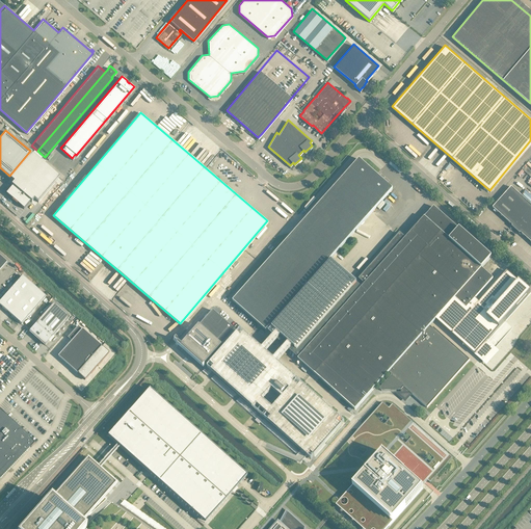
[(6,190),(5,191),(14,199),(17,202),(23,207),(30,199),(31,200),(33,196),(37,200),(44,191),(58,175),(30,151),(9,176),(14,179),(10,183),(11,183),(6,190)]
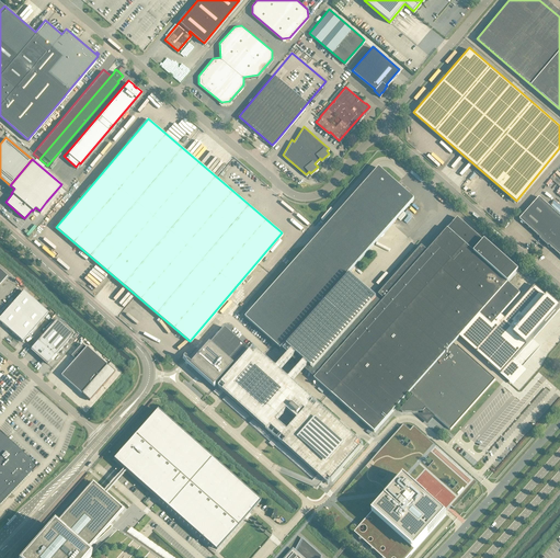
[(280,346),(341,277),(413,197),(378,166),(244,315),(280,346)]
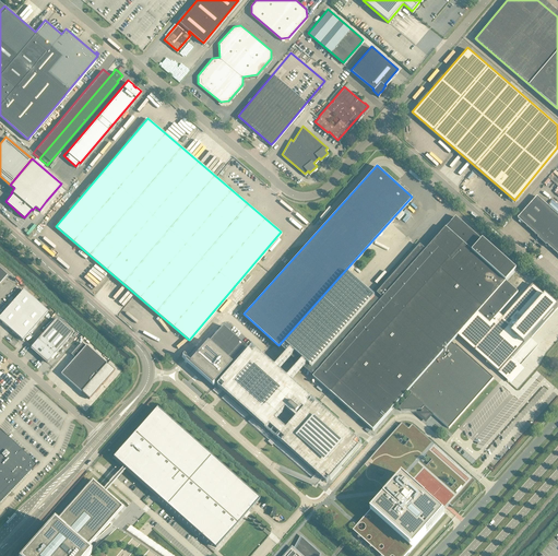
[(557,213),(536,194),(517,215),(557,252),(557,213)]
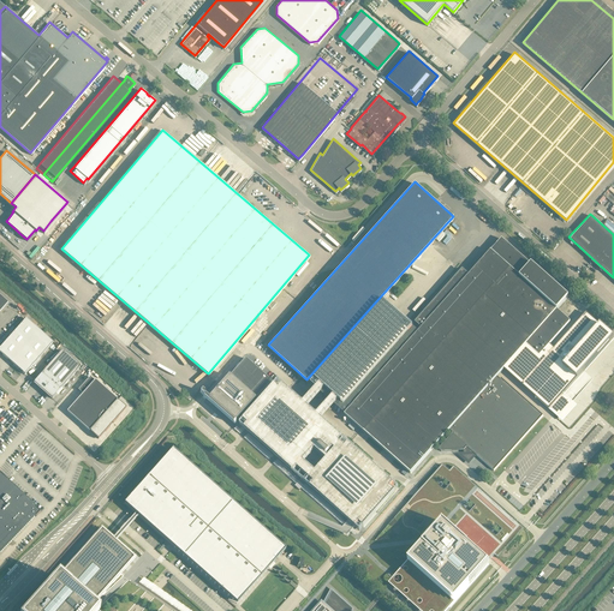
[(335,396),(332,401),(344,412),(363,429),(410,471),(429,448),(434,443),(448,426),(452,430),(451,431),(437,445),(440,449),(463,447),(463,450),(455,450),(468,461),(475,453),(493,468),(542,413),(500,375),(499,376),(495,373),(502,366),(556,414),(571,399),(562,390),(613,335),(585,310),(549,351),(544,346),(568,319),(555,307),(566,294),(501,237),(470,270),(468,273),(462,267),(453,276),(451,275),(425,303),(427,304),(412,319),(419,327),(418,329),(411,323),(341,401),(335,396)]
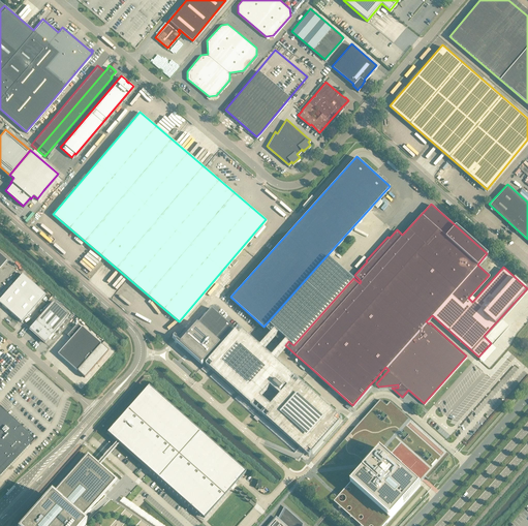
[(0,302),(21,319),(44,292),(22,272),(0,296),(0,302)]
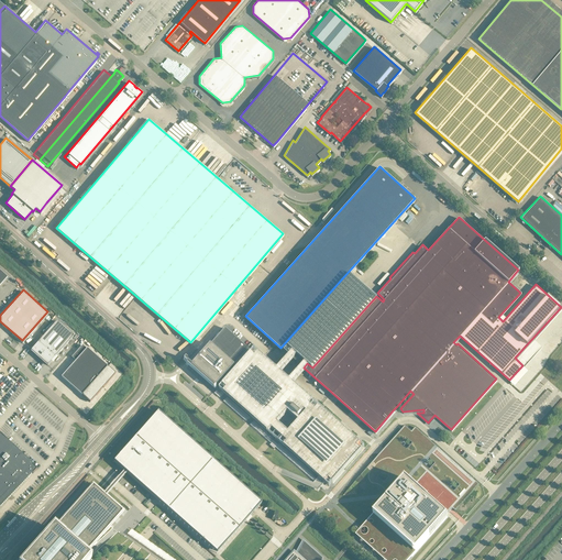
[(56,319),(30,348),(46,363),(73,333),(56,319)]
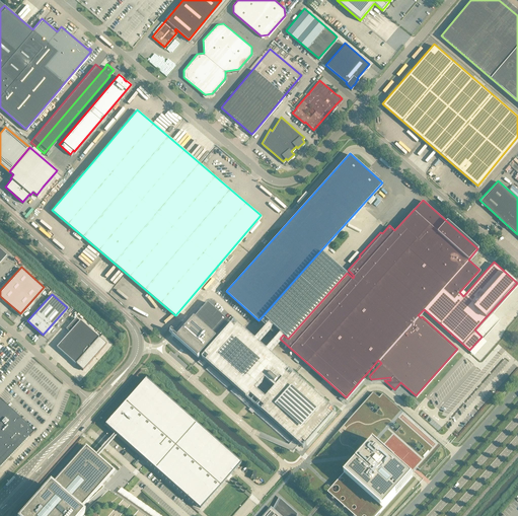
[(200,355),(229,320),(208,301),(177,335),(200,355)]
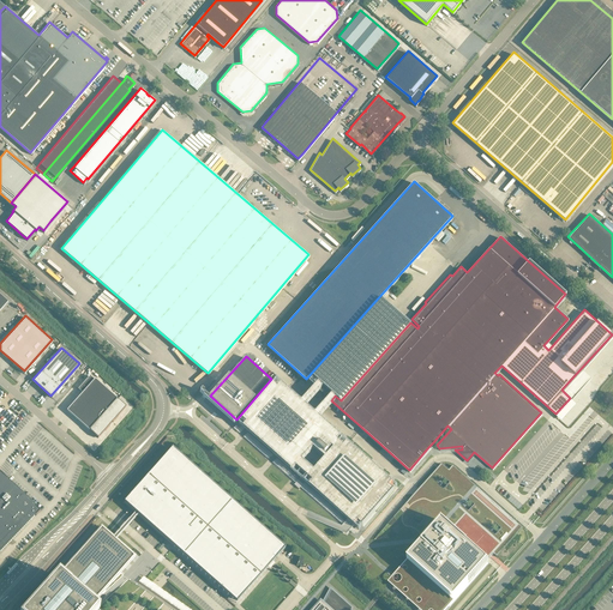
[(116,397),(94,376),(94,378),(89,373),(77,386),(82,391),(66,408),(88,428),(89,428),(97,435),(104,427),(104,428),(109,422),(112,418),(112,420),(118,412),(124,405),(115,397),(116,397)]
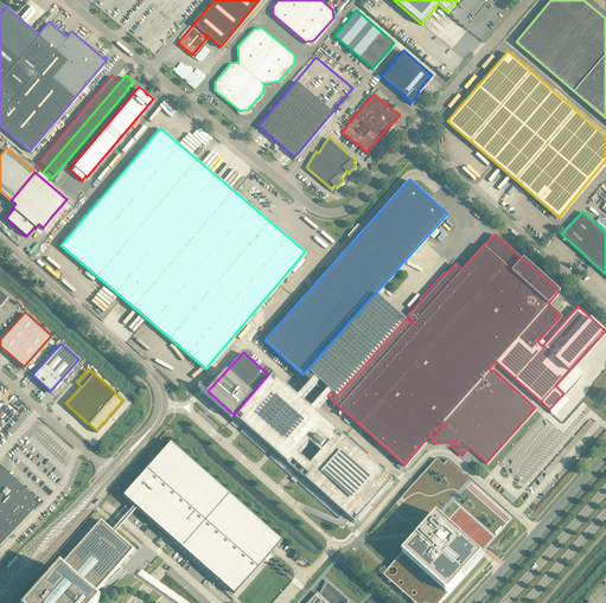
[(552,450),(556,444),(552,440),(544,437),(542,428),(537,429),(537,425),(534,425),(530,423),(511,446),(515,447),(514,454),(516,453),(516,456),(521,457),(518,461),(518,463),(523,464),(522,468),(523,469),(525,468),(533,470),(536,468),(541,467),(542,464),(537,462),(547,461),(546,457),(549,453),(550,453),(552,450)]
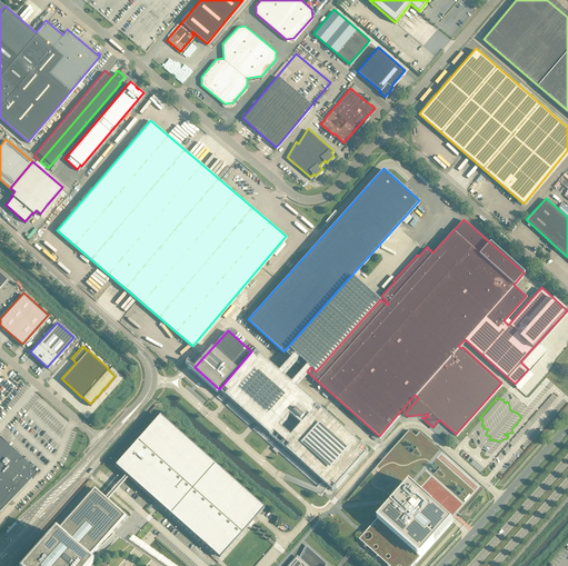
[(259,503),(176,428),(159,414),(126,452),(115,464),(131,478),(130,478),(160,505),(161,504),(218,554),(243,526),(255,514),(256,515),(263,506),(259,503)]
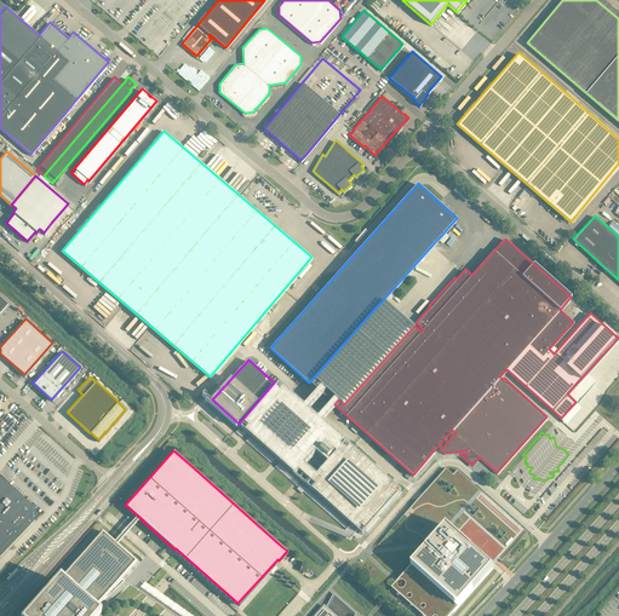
[(0,553),(34,517),(35,518),(40,513),(35,508),(35,510),(6,482),(0,488),(0,553)]
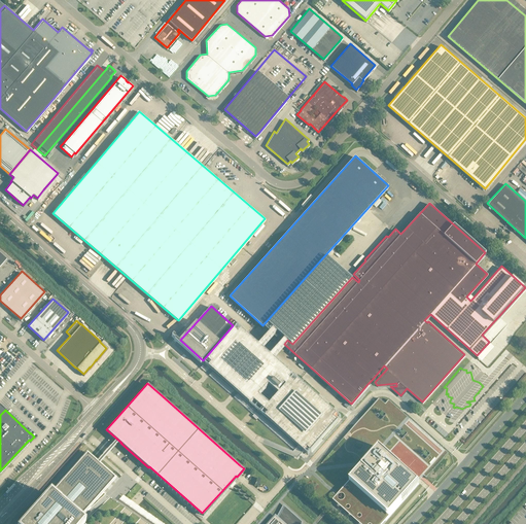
[(427,412),(422,417),(444,438),(449,432),(427,412)]
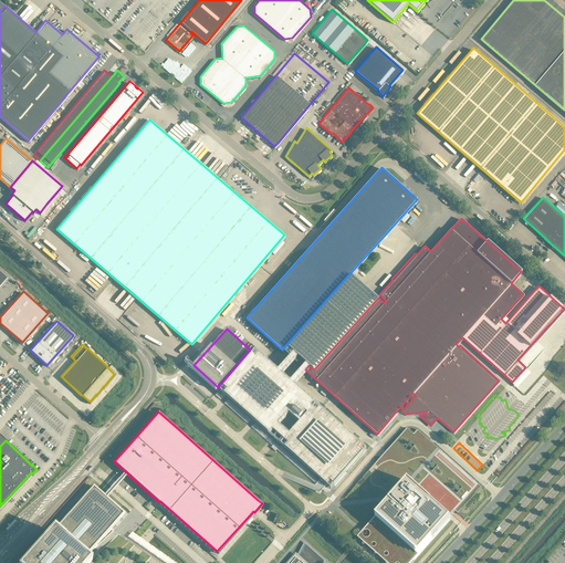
[(115,485),(126,472),(124,470),(113,482),(104,493),(92,483),(53,528),(21,562),(87,562),(90,562),(91,561),(84,555),(124,511),(106,496),(115,485)]
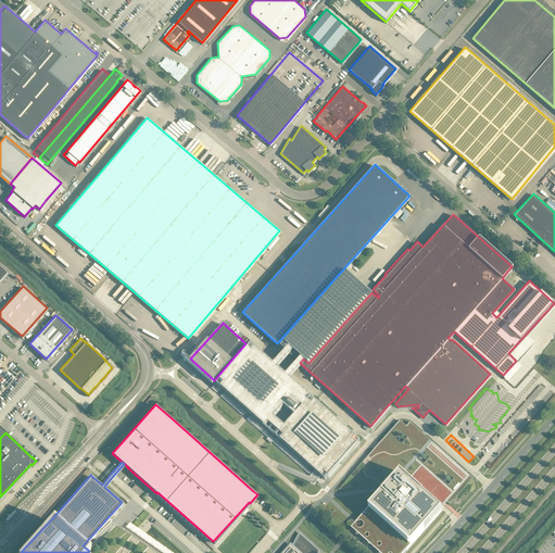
[(371,507),(366,527),(375,535),(375,536),(375,537),(375,538),(376,538),(376,539),(377,539),(378,539),(378,538),(379,538),(395,552),(400,552),(440,508),(439,507),(399,472),(387,486),(389,488),(383,493),(374,505),(371,507)]
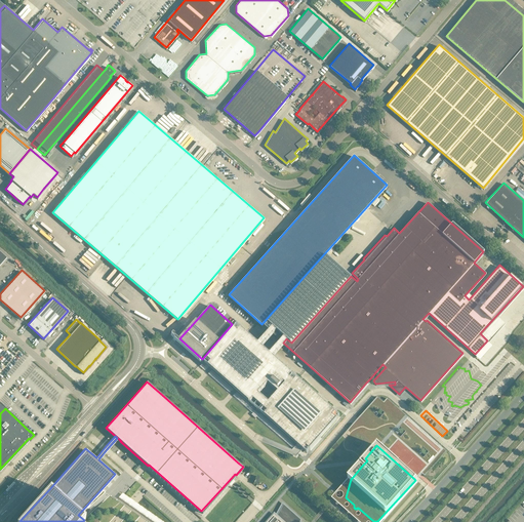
[(435,474),(441,467),(436,462),(430,469),(435,474)]
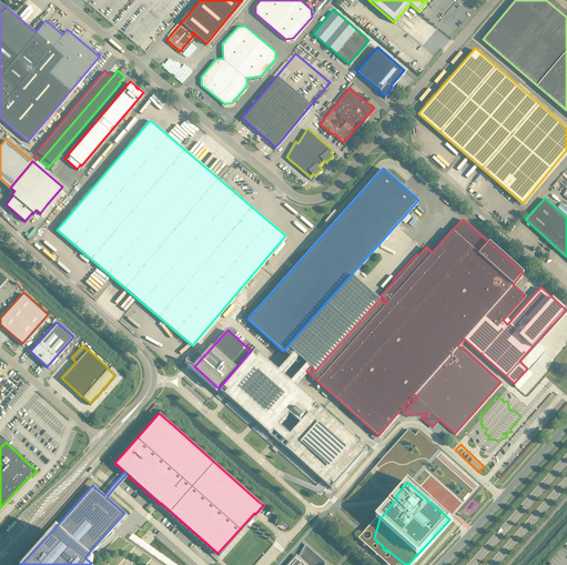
[(323,564),(325,561),(306,544),(299,556),(300,556),(297,558),(295,556),(286,564),(323,564)]
